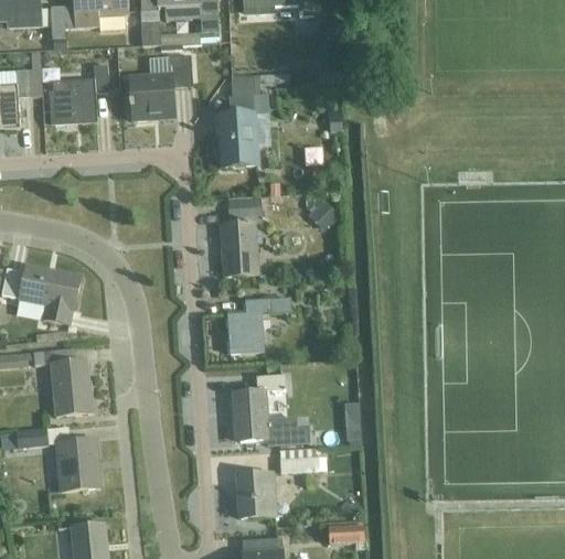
[(40,24),(40,8),(39,0),(0,0),(0,19),(8,20),(8,25),(40,24)]
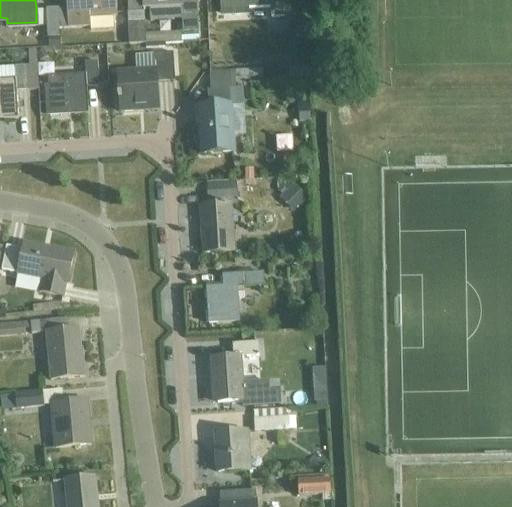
[(36,7),(36,22),(47,21),(48,35),(58,35),(58,25),(113,22),(113,12),(116,12),(115,0),(66,0),(66,5),(47,6),(36,7)]
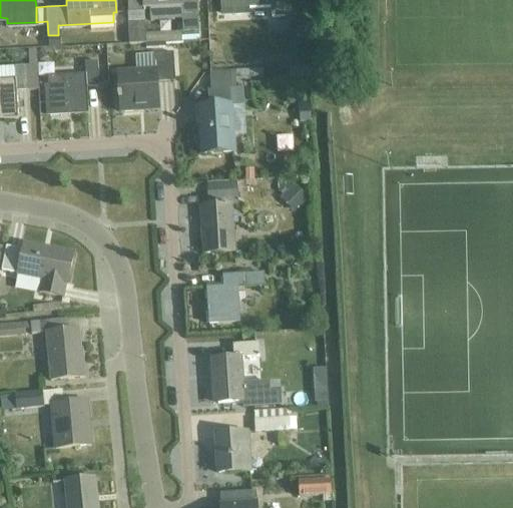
[(143,0),(143,3),(144,3),(150,3),(150,17),(181,16),(182,38),(200,37),(198,0),(143,0)]
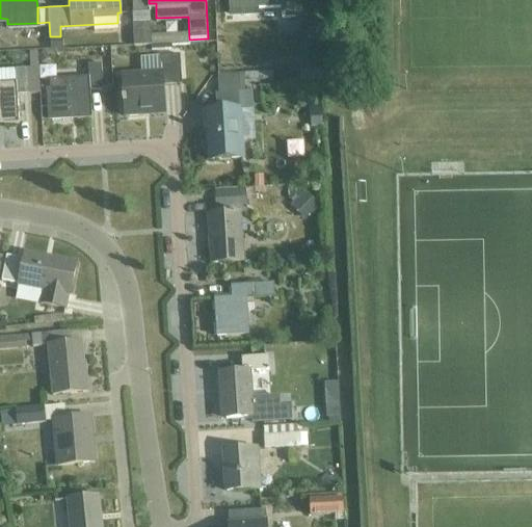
[(228,0),(229,6),(281,4),(281,15),(294,15),(293,0),(228,0)]
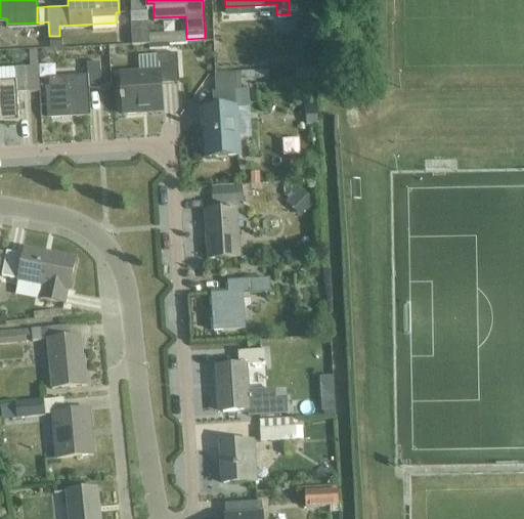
[(147,8),(132,9),(132,19),(133,42),(149,41),(149,31),(148,19),(147,8)]
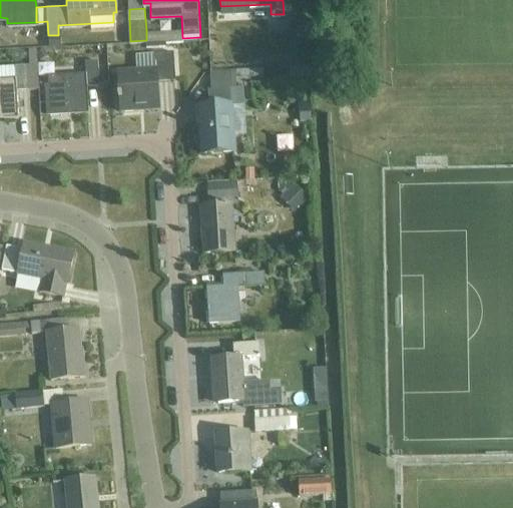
[(61,44),(61,35),(48,36),(49,44),(61,44)]
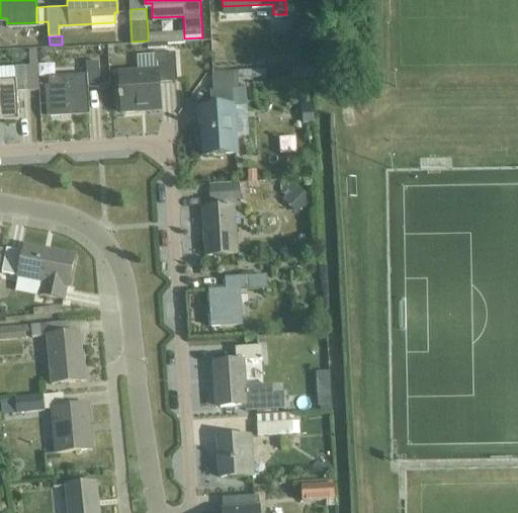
[(37,50),(40,57),(48,54),(45,47),(37,50)]
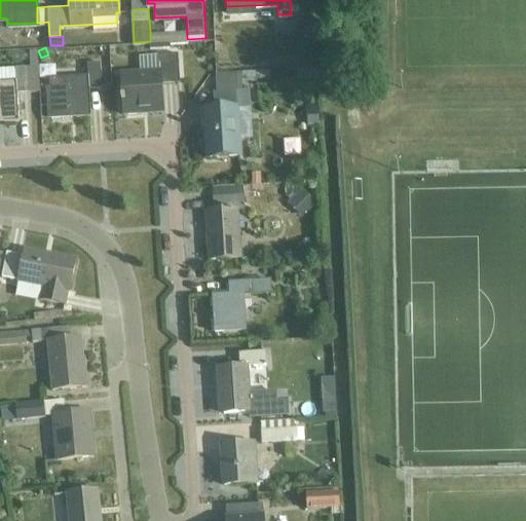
[(140,69),(120,70),(122,112),(161,109),(160,81),(173,80),(179,80),(177,51),(159,52),(160,68),(140,69)]
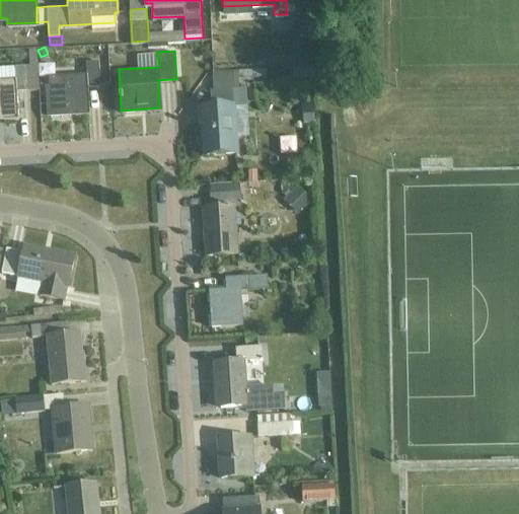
[(86,71),(48,74),(50,114),(88,112),(87,84),(98,84),(97,58),(85,59),(86,71)]
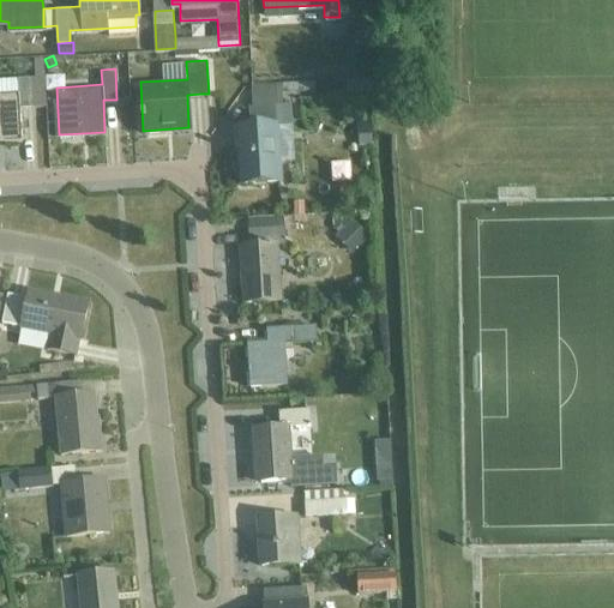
[(0,137),(20,137),(19,106),(34,104),(40,104),(46,103),(44,73),(36,73),(17,74),(0,76),(0,137)]
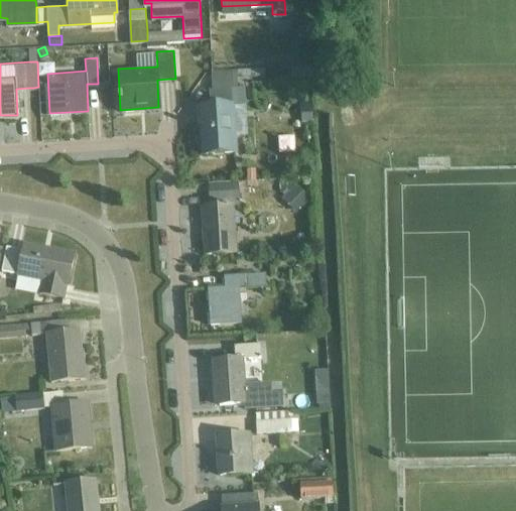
[(210,104),(200,105),(203,152),(235,150),(234,135),(232,103),(246,102),(244,85),(209,87),(210,104)]
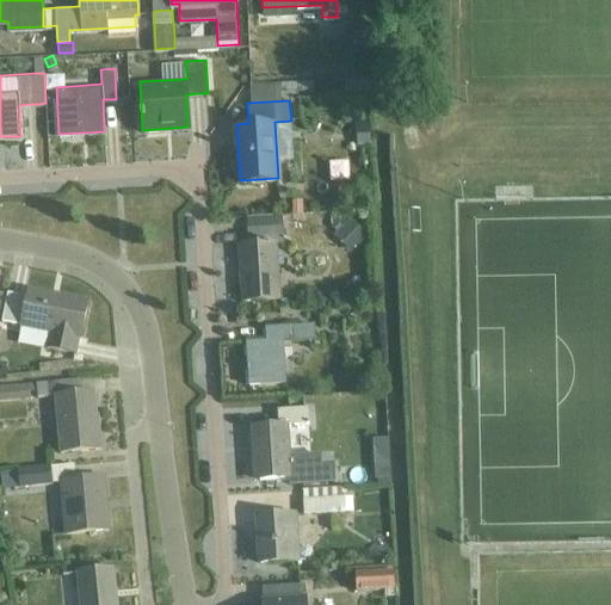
[(369,118),(356,119),(357,130),(357,142),(370,141),(371,141),(370,118),(369,118)]
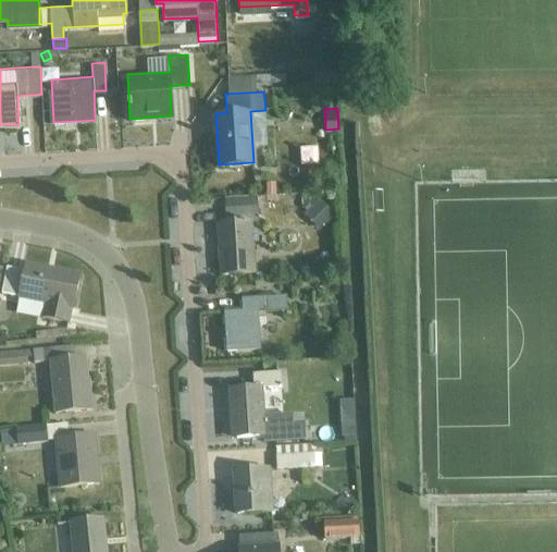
[(275,179),(267,179),(268,192),(276,191),(275,179)]
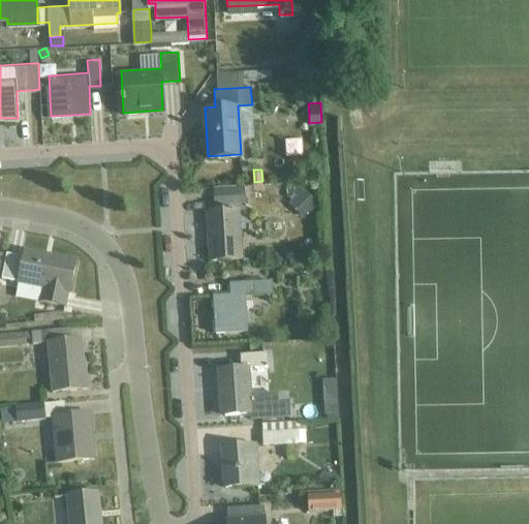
[(215,208),(207,209),(210,257),(240,256),(237,208),(245,208),(245,193),(244,184),(213,186),(214,195),(215,208)]
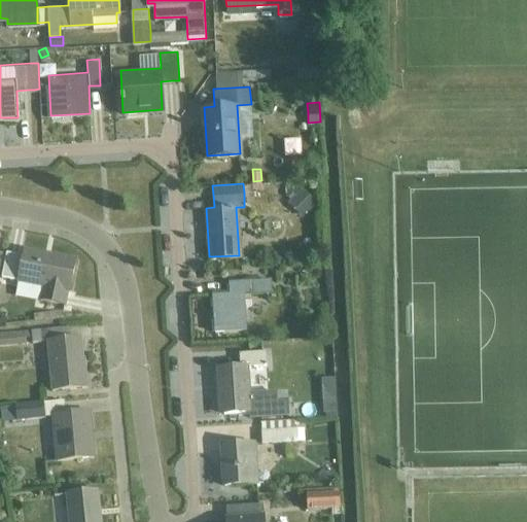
[(290,187),(285,192),(291,198),(292,197),(296,193),(290,187)]
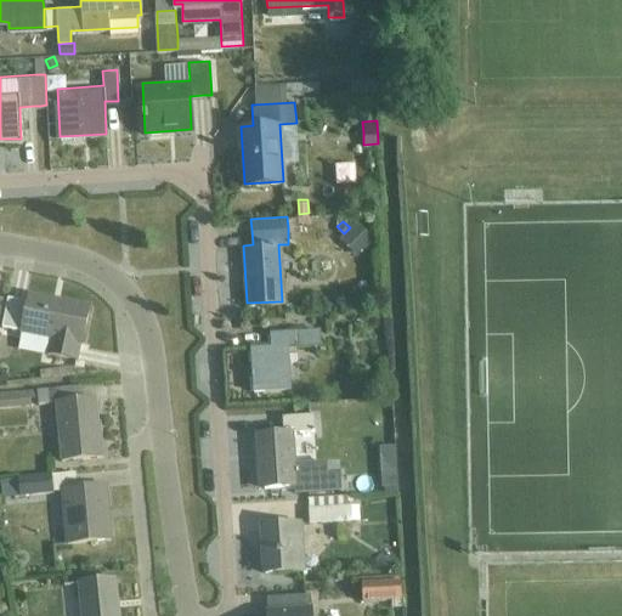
[(344,233),(360,248),(371,236),(356,221),(350,227),(345,232),(344,233)]
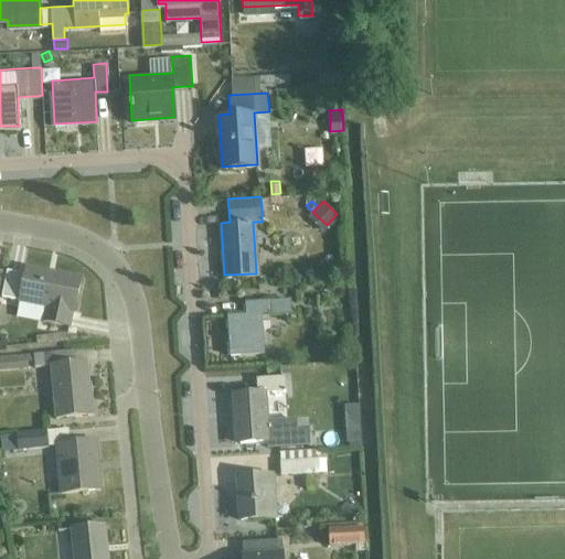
[(81,275),(27,264),(25,270),(7,266),(1,292),(44,301),(41,316),(68,322),(72,307),(74,307),(81,275)]
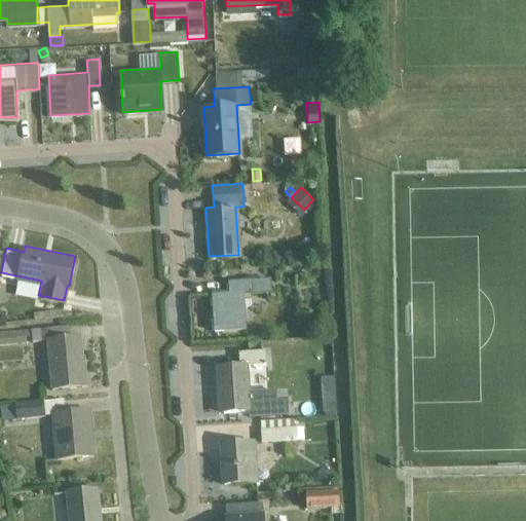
[(215,328),(245,327),(242,291),(271,289),(270,276),(229,280),(230,291),(213,292),(215,328)]
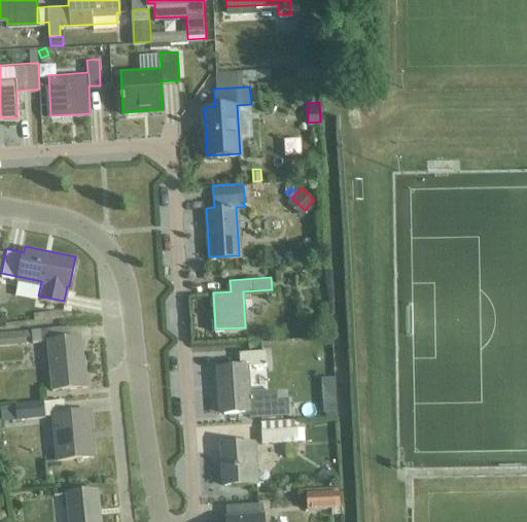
[(330,307),(320,308),(320,320),(331,319),(330,307)]
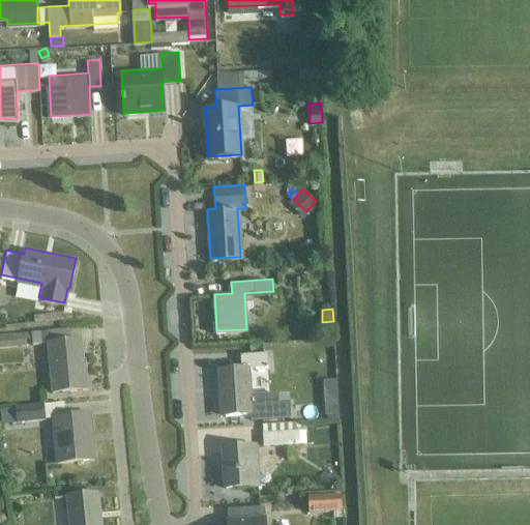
[(70,338),(69,325),(0,331),(0,344),(46,340),(51,389),(88,386),(85,357),(82,357),(81,337),(70,338)]
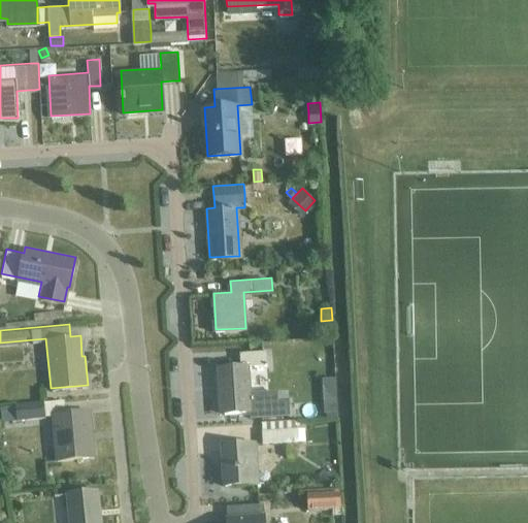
[(251,391),(249,364),(267,363),(266,350),(239,351),(240,364),(217,365),(218,392),(223,391),(224,412),(251,410),(251,416),(289,413),(288,398),(277,398),(276,390),(251,391)]
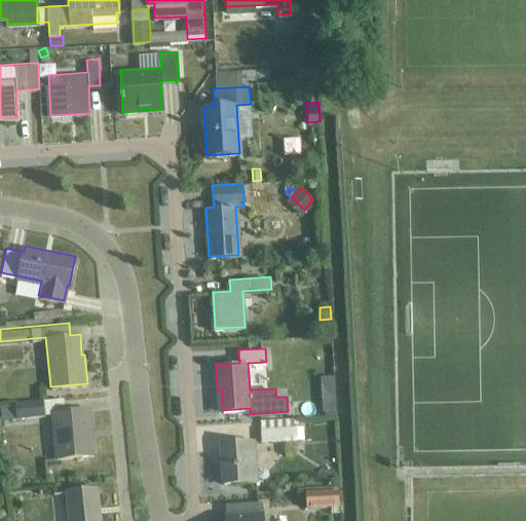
[(334,374),(322,375),(324,409),(336,408),(335,392),(335,391),(334,374)]
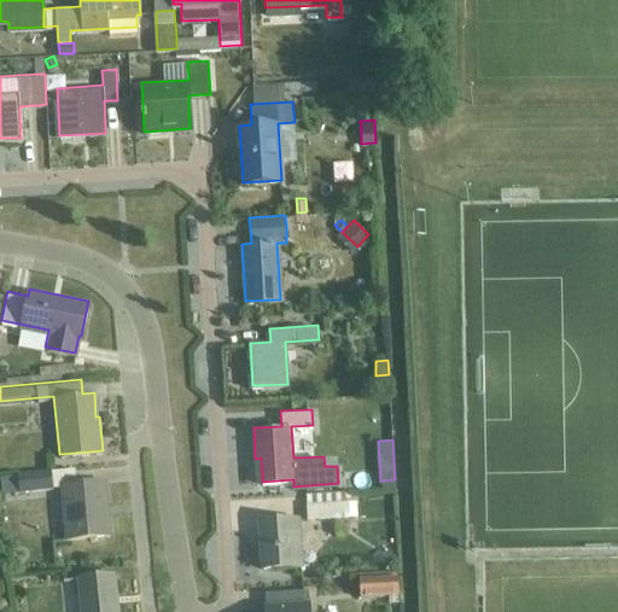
[(52,468),(17,472),(19,489),(54,485),(52,468)]
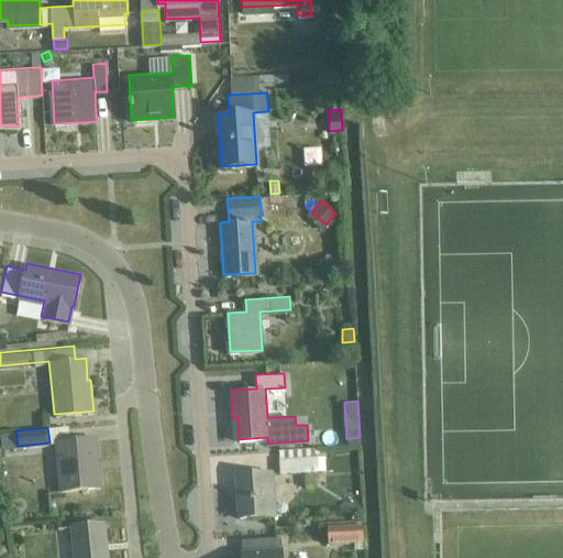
[(100,485),(96,436),(56,440),(61,489),(100,485)]
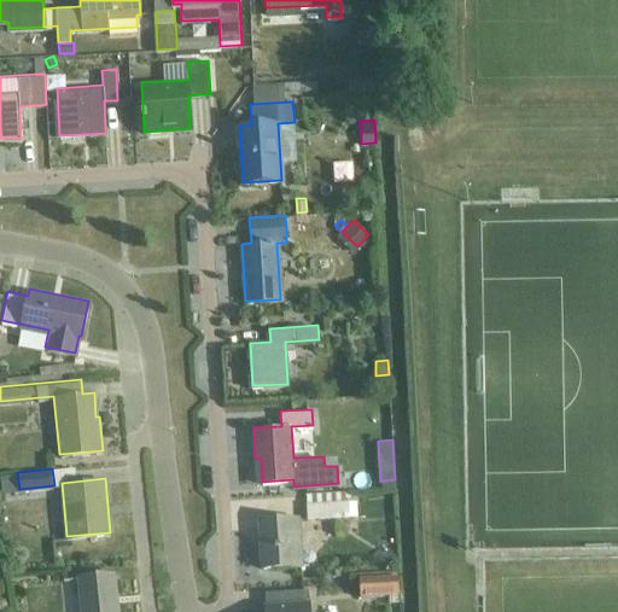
[(350,514),(349,500),(345,501),(307,502),(308,517),(339,514),(350,514)]
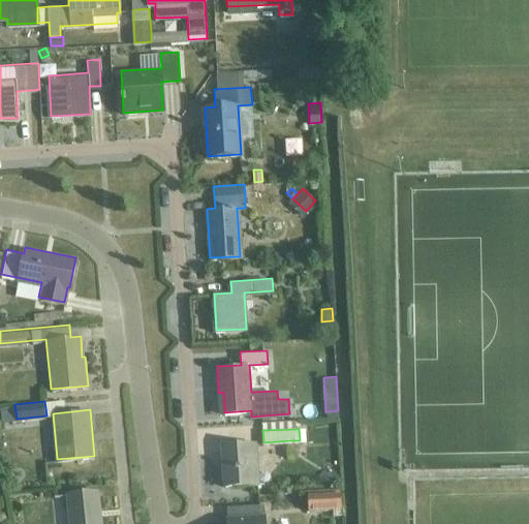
[(258,483),(255,442),(222,444),(224,485),(258,483)]
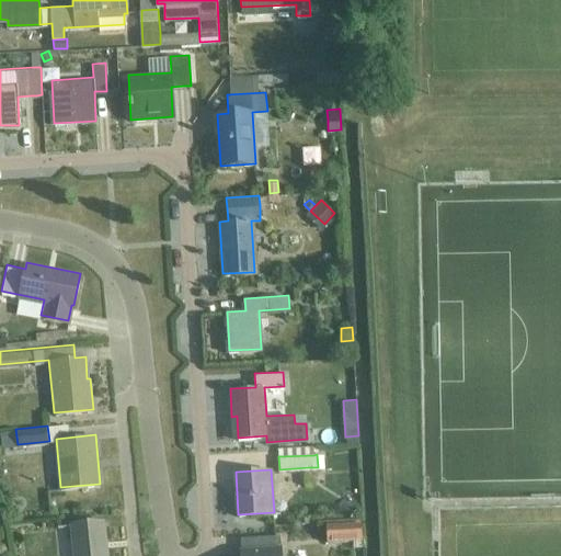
[(353,496),(344,505),(351,511),(359,503),(353,496)]
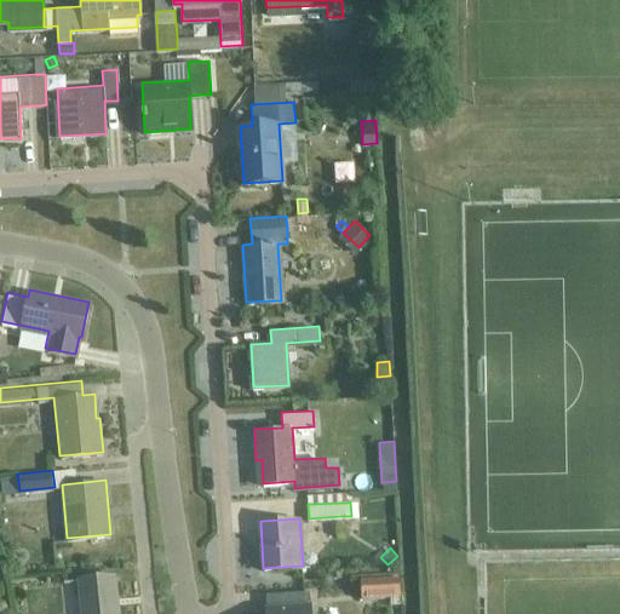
[(118,613),(114,573),(79,577),(82,613),(118,613)]
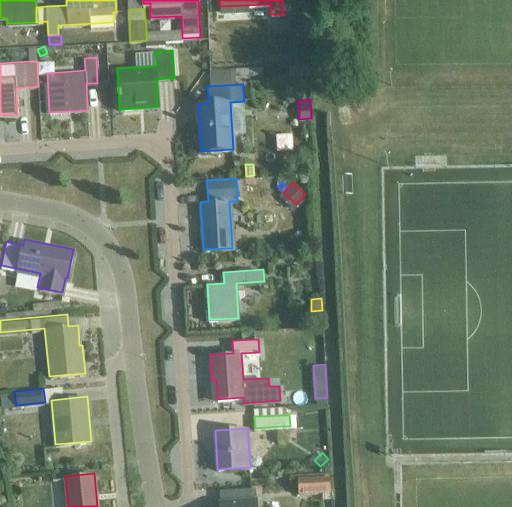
[(331,478),(298,480),(299,496),(332,494),(331,478)]
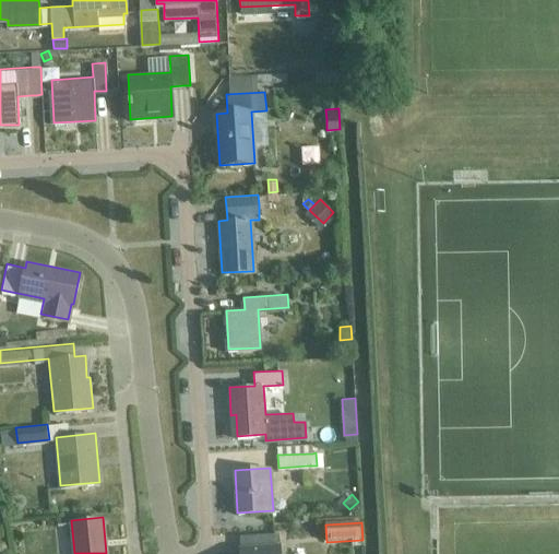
[(280,553),(278,531),(239,534),(240,547),(240,553),(280,553)]
